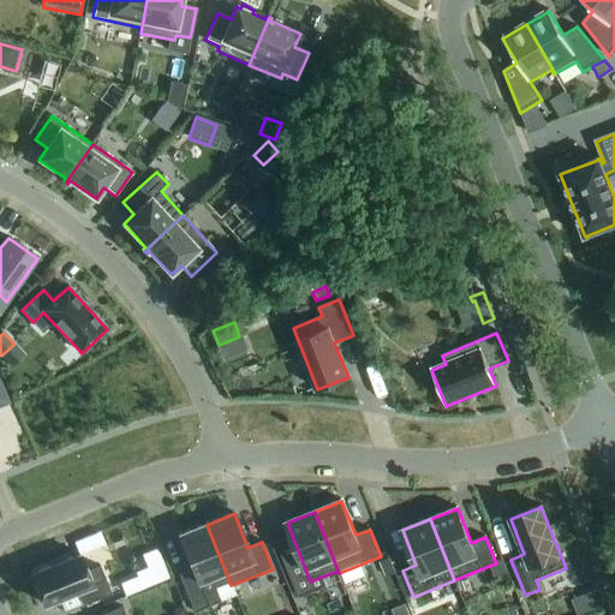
[(231,585),(207,525),(179,536),(192,571),(179,575),(193,613),(221,602),(215,589),(230,584),(231,586),(231,585)]
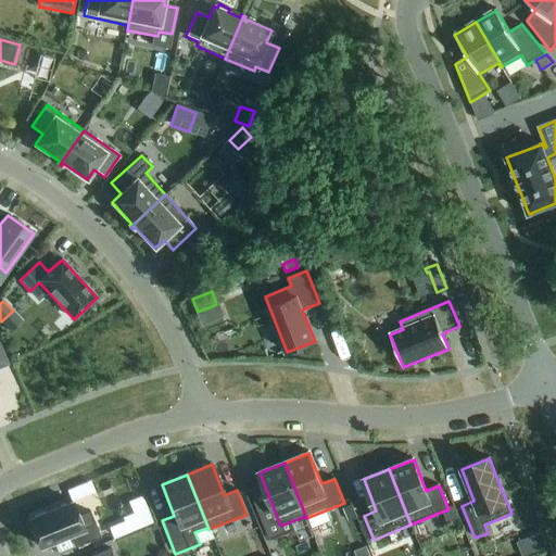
[(73,502),(29,519),(40,547),(72,534),(77,547),(101,538),(90,513),(78,517),(73,502)]
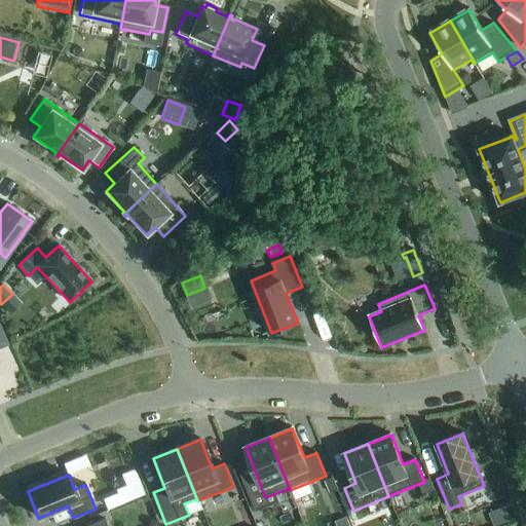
[(144,494),(138,479),(126,484),(133,499),(144,494)]
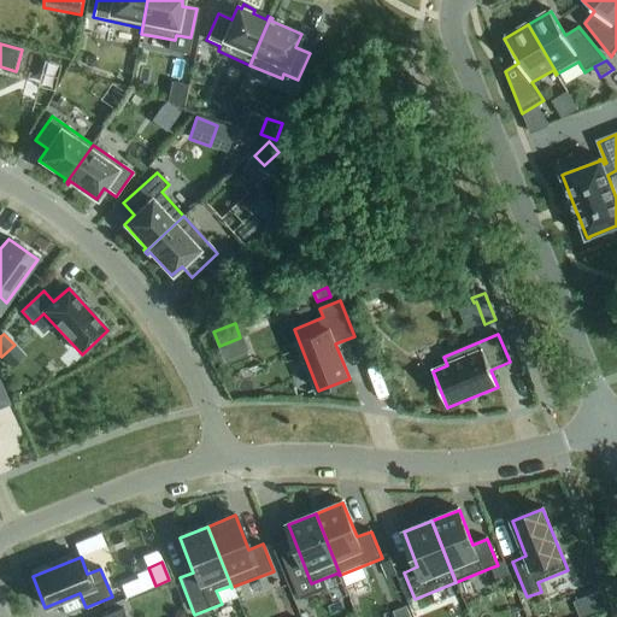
[(498,565),(491,568),(497,582),(510,576),(505,563),(498,565)]
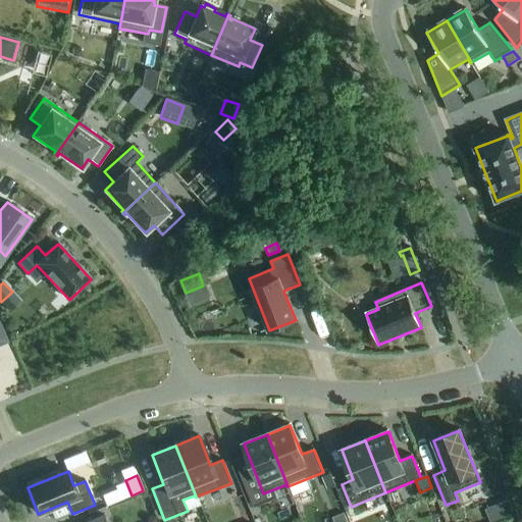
[(120,501),(116,489),(104,494),(108,505),(120,501)]
